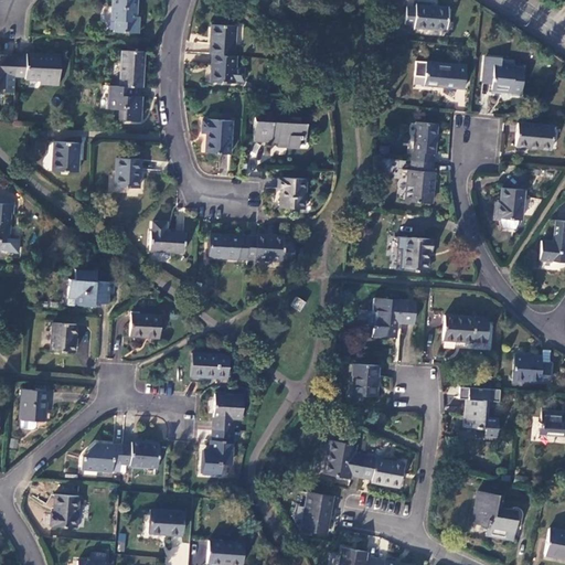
[(136,0),(112,0),(112,21),(115,21),(115,33),(139,33),(139,17),(137,17),(136,0)]
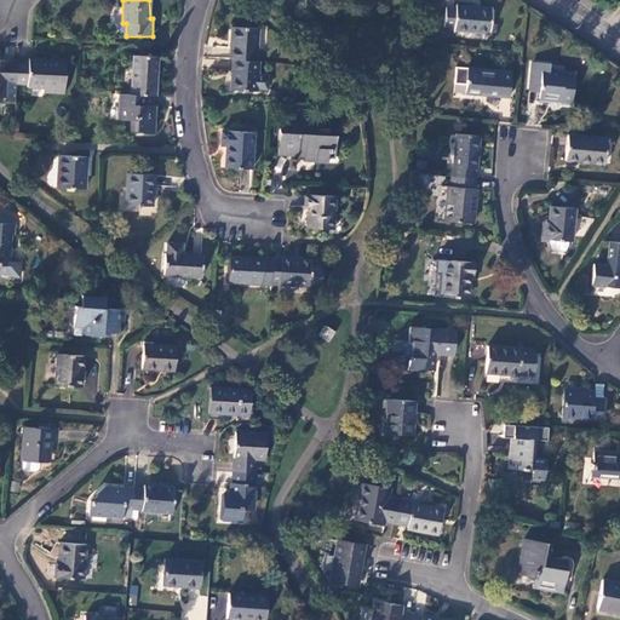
[(492,7),(457,4),(455,9),(446,7),(443,27),(454,28),(453,30),(489,34),(492,7)]
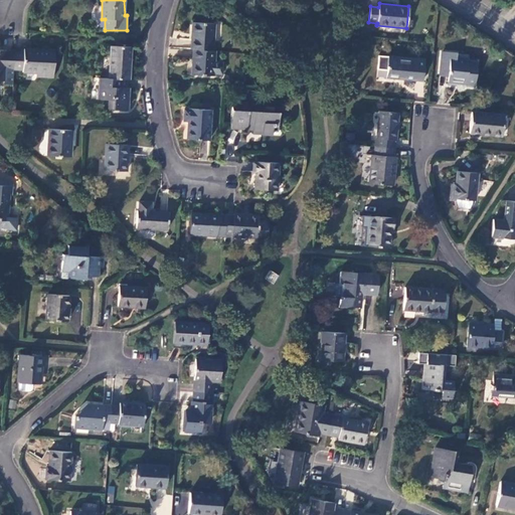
[(214,23),(192,22),(190,50),(193,50),(213,52),(213,50),(212,50),(214,23)]
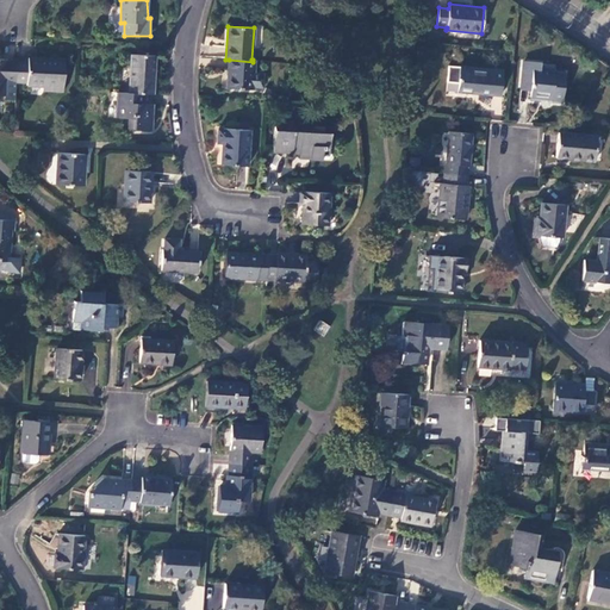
[(155,56),(131,55),(129,94),(145,95),(153,97),(155,56)]
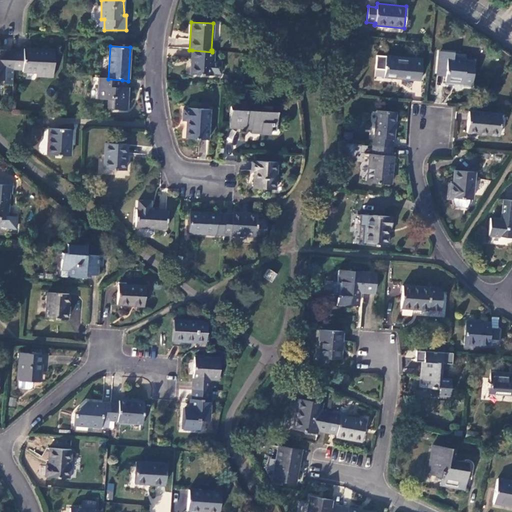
[(23,53),(14,52),(13,69),(23,70),(23,72),(36,73),(36,75),(53,76),(54,51),(23,49),(23,53)]
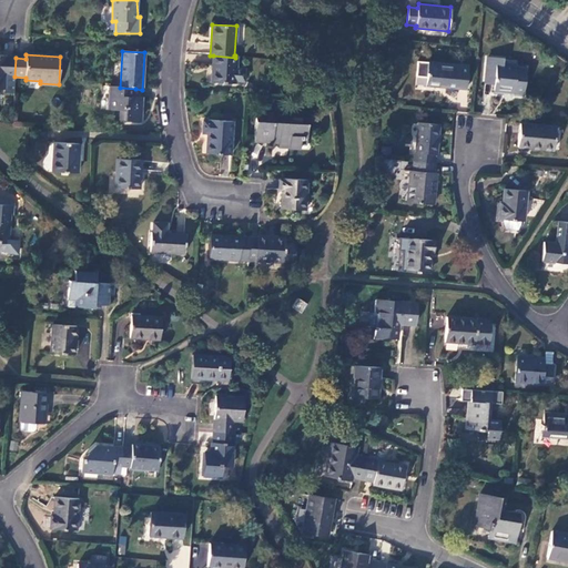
[(7,57),(0,56),(0,90),(6,91),(4,94),(14,94),(14,77),(16,58),(7,58),(7,57)]
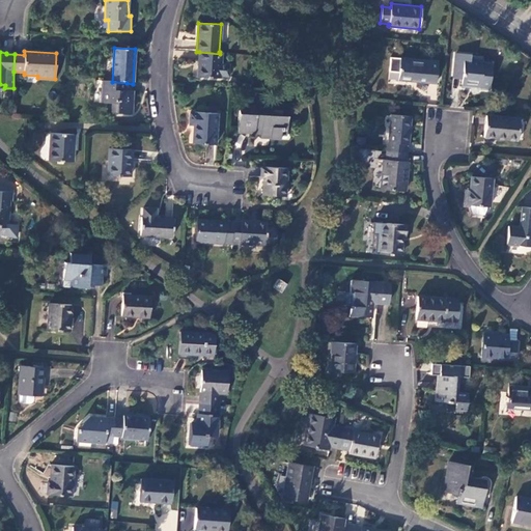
[(229,64),(221,63),(221,54),(220,54),(199,52),(197,77),(220,79),(220,77),(229,77),(229,64)]
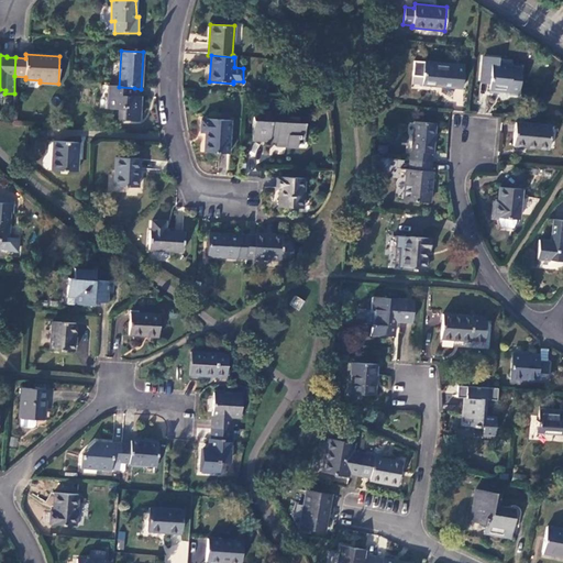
[(498,59),(482,58),(479,79),(489,80),(489,85),(489,91),(499,91),(508,92),(508,96),(519,96),(521,69),(507,67),(507,65),(498,64),(498,59)]
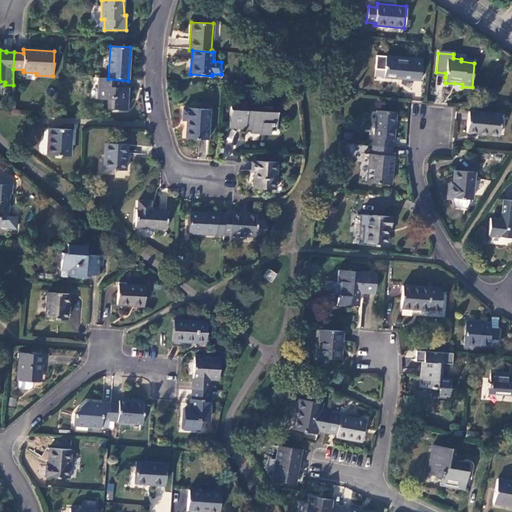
[(375,69),(384,70),(384,77),(420,81),(422,59),(386,56),(376,55),(375,69)]
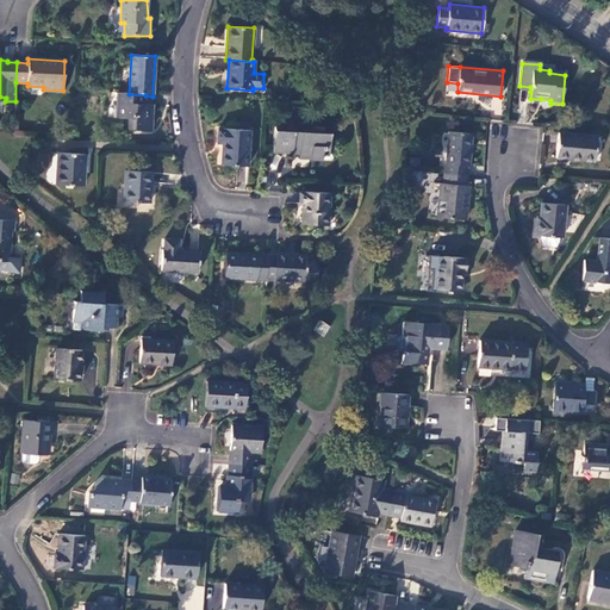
[(129,94),(118,94),(117,118),(129,118),(135,119),(135,130),(151,131),(153,105),(144,104),(145,95),(129,94)]
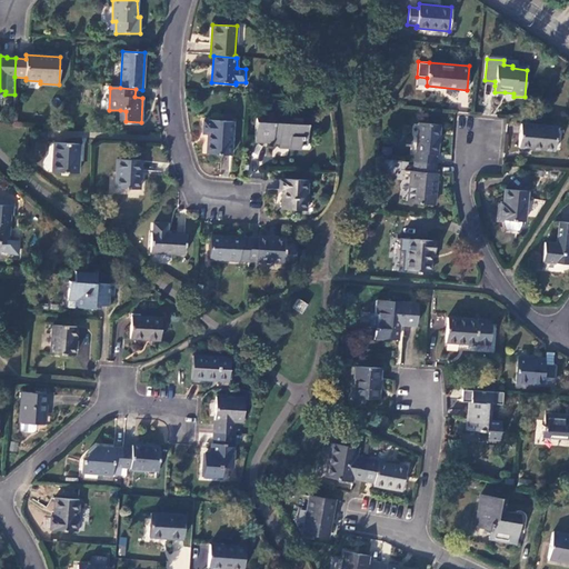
[(512,100),(513,97),(513,93),(505,92),(503,99),(506,101),(511,102),(512,100)]
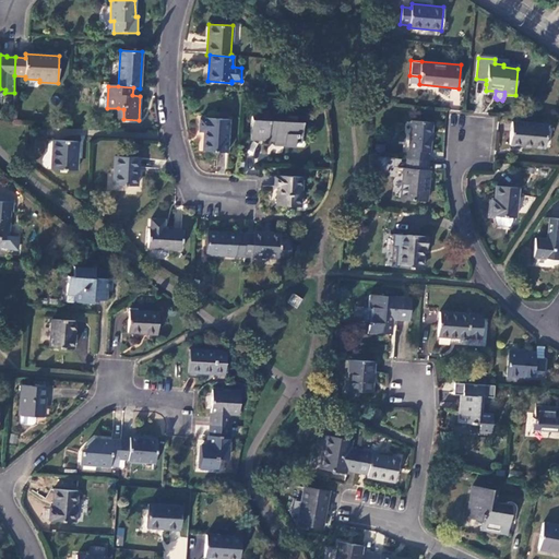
[(229,119),(200,118),(199,131),(204,132),(202,152),(227,153),(229,119)]
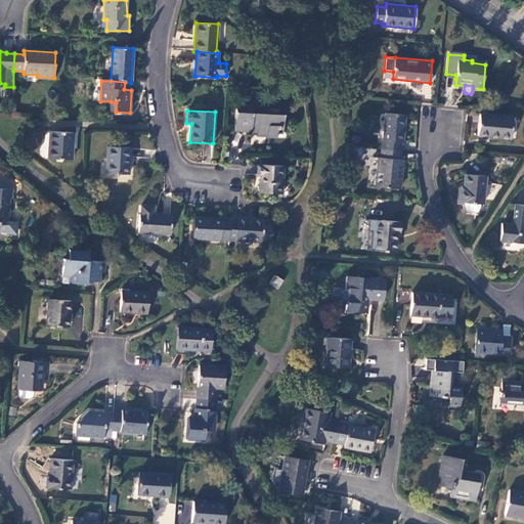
[(252,112),(235,111),(234,130),(257,131),(256,135),(266,136),(266,138),(277,139),(278,130),(281,130),(282,118),(269,117),(270,112),(258,111),(258,116),(252,116),(252,112)]
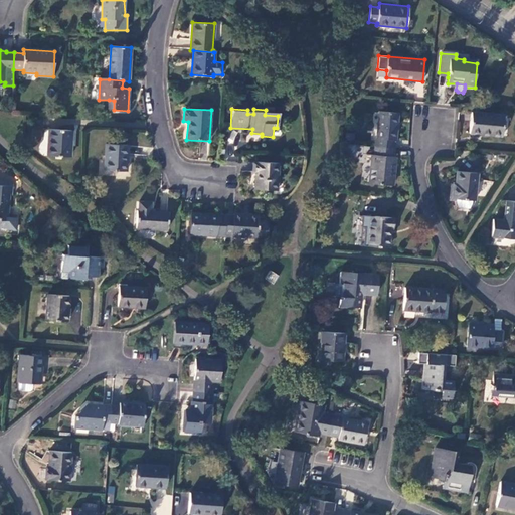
[(398,113),(378,112),(376,146),(394,148),(394,140),(395,140),(398,113)]
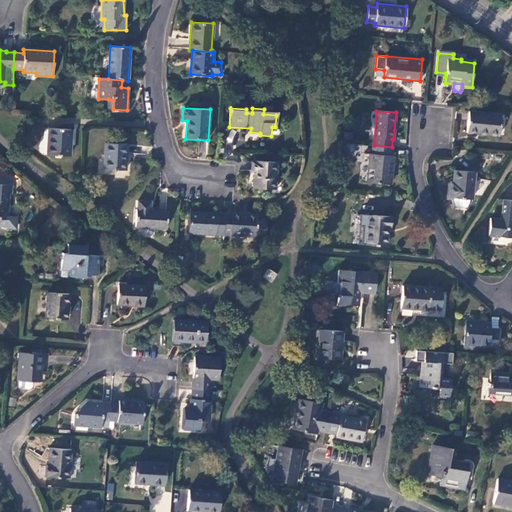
[(500,114),(468,111),(466,133),(499,135),(500,114)]
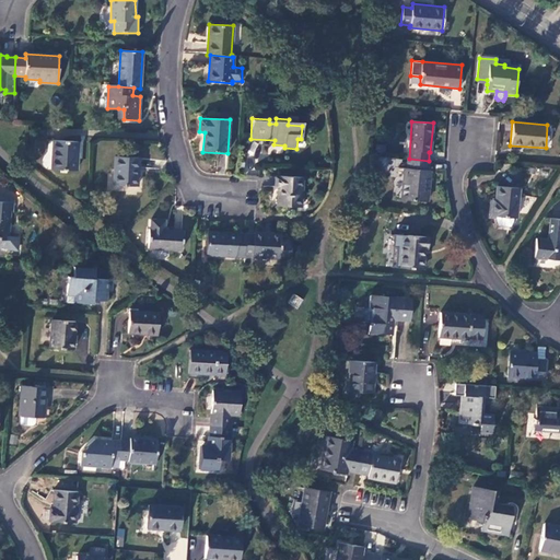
[(78,141),(54,140),(51,170),(77,171),(78,141)]
